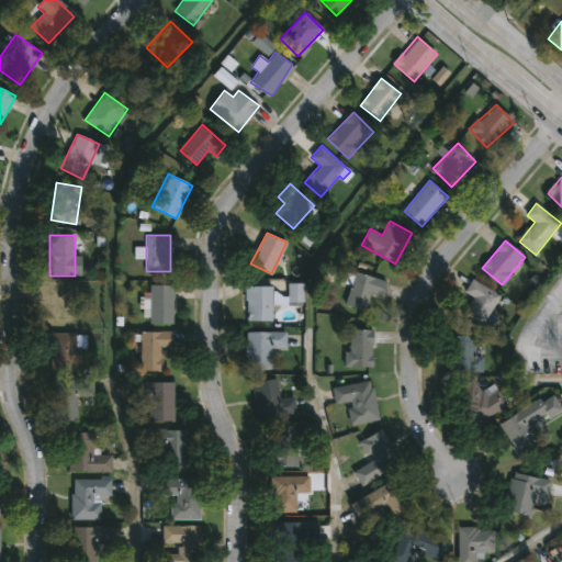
[(371,294),(367,311),(346,305),(352,272),(386,280),(383,298),(371,294)]
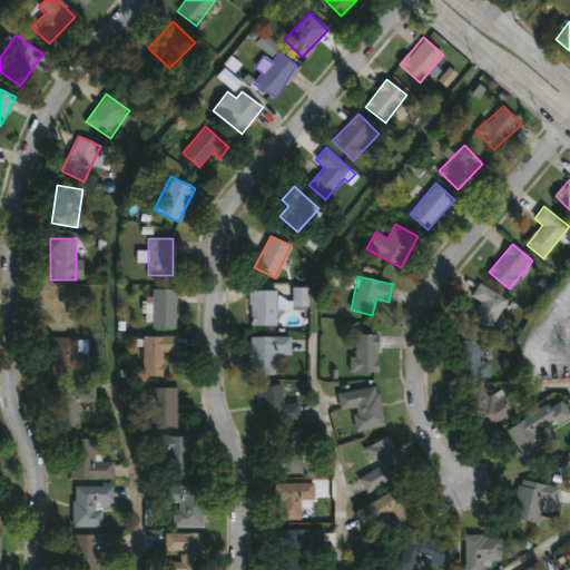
[(481,303),(471,296),(481,283),(509,302),(489,331),(471,318),(481,303)]
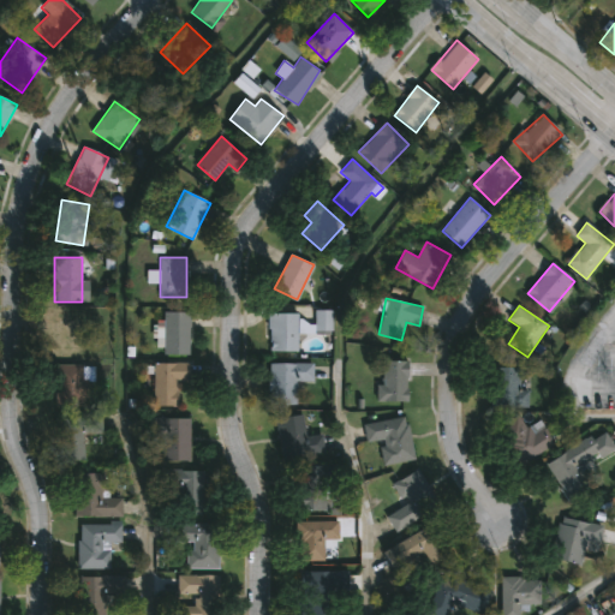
[(51,354),(51,312),(78,312),(78,354),(51,354)]
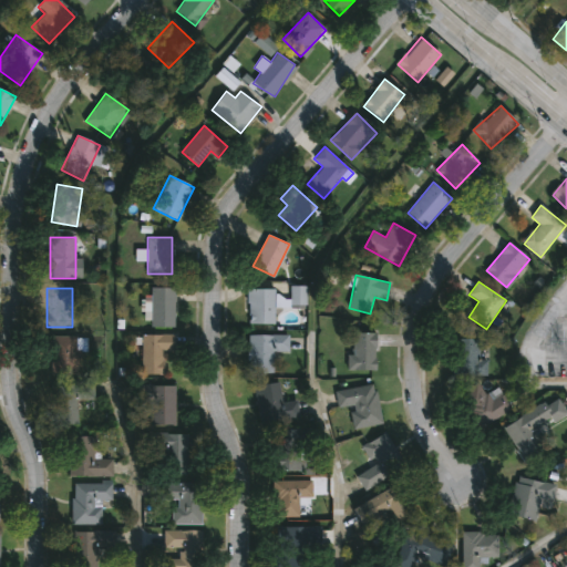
[(175,288),(175,327),(152,327),(152,288),(175,288)]
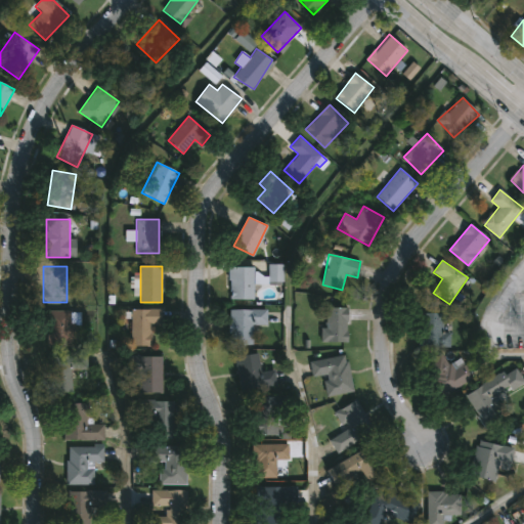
[(254,266),(254,300),(230,300),(230,266),(254,266)]
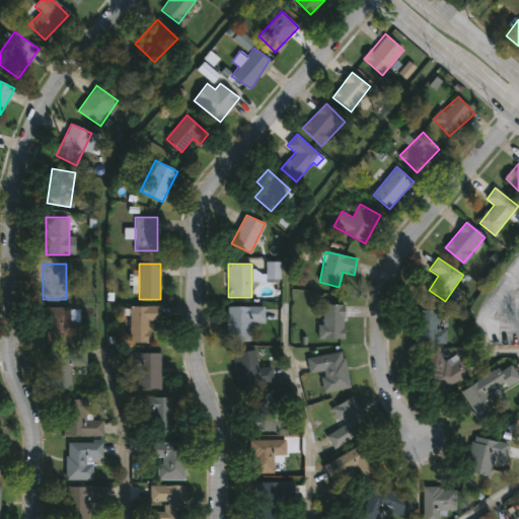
[(345,305),(345,339),(319,339),(319,325),(322,325),(322,305),(345,305)]
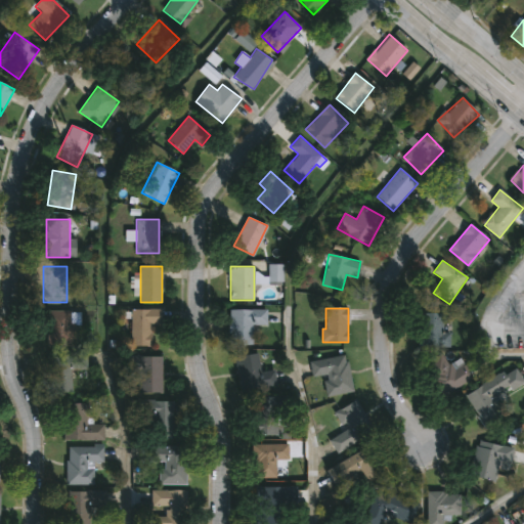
[(132,346),(132,310),(162,310),(162,324),(151,324),(151,346),(132,346)]
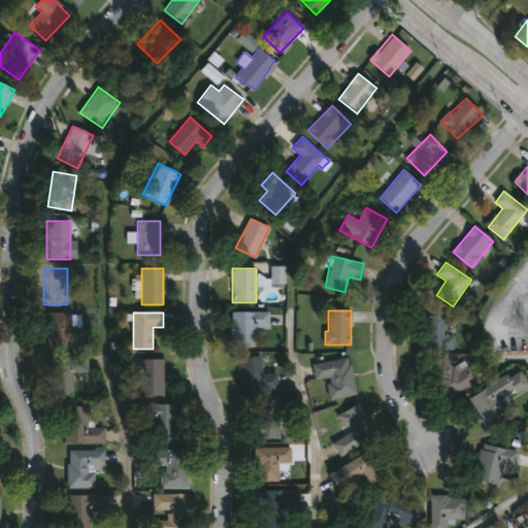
[(256,348),(231,348),(231,312),(269,312),(269,329),(256,329),(256,348)]
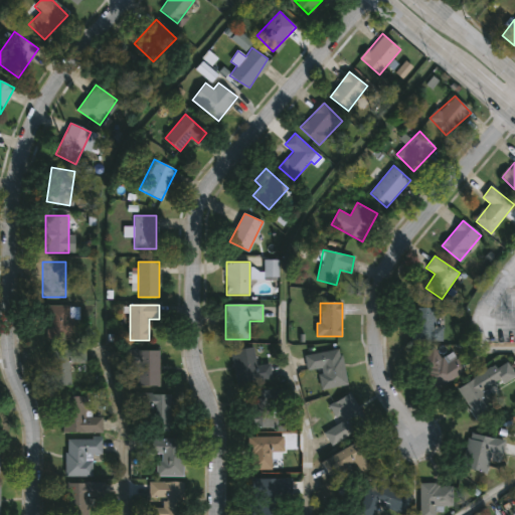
[(73,306),(73,340),(46,340),(46,306),(73,306)]
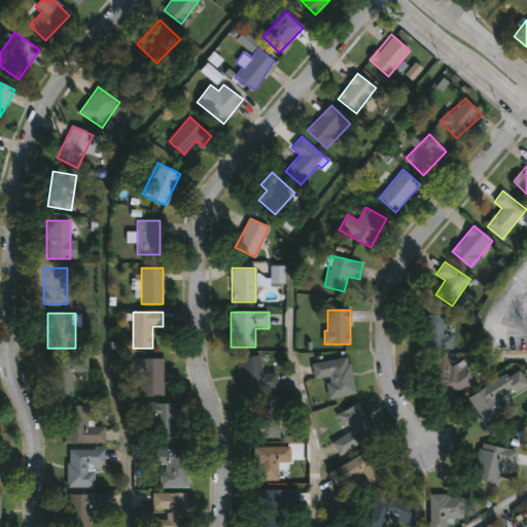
[(453,349),(424,349),(424,315),(447,315),(447,334),(453,334),(453,349)]
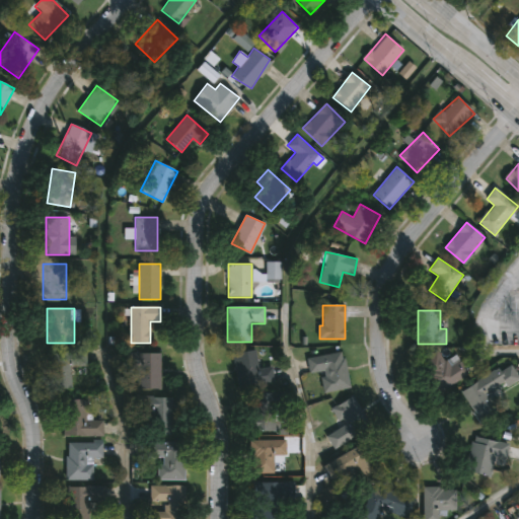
[(273,367),(275,383),(238,387),(234,353),(255,350),(257,369),(273,367)]
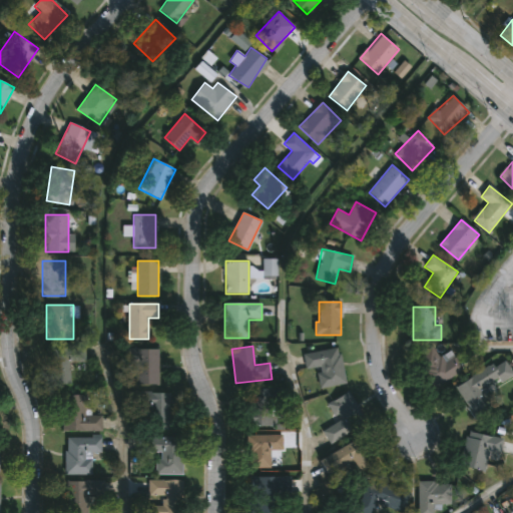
[(51,386),(51,348),(85,348),(85,363),(70,363),(71,385),(51,386)]
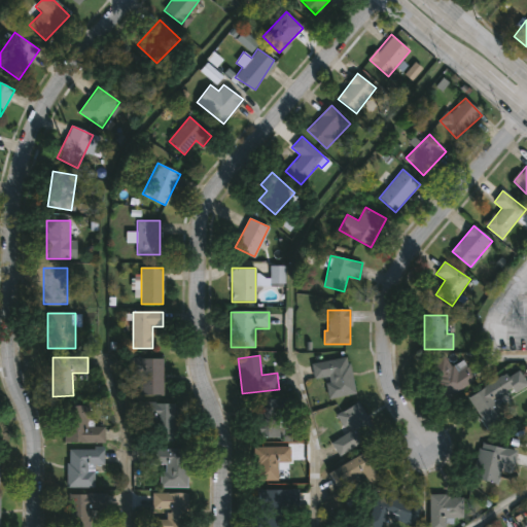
[(312,363),(349,357),(355,394),(328,398),(325,378),(315,380),(312,363)]
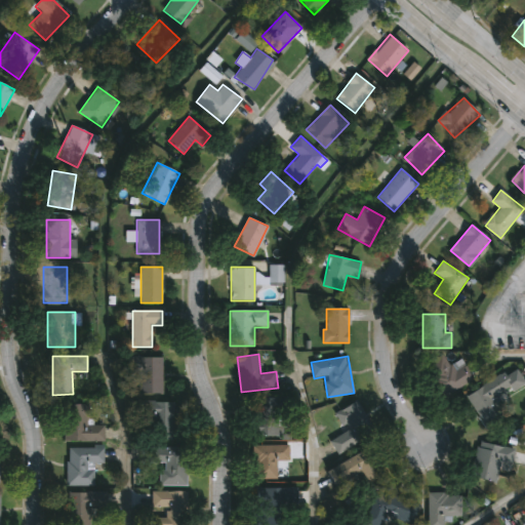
[(163,358),(163,395),(133,395),(133,358),(163,358)]
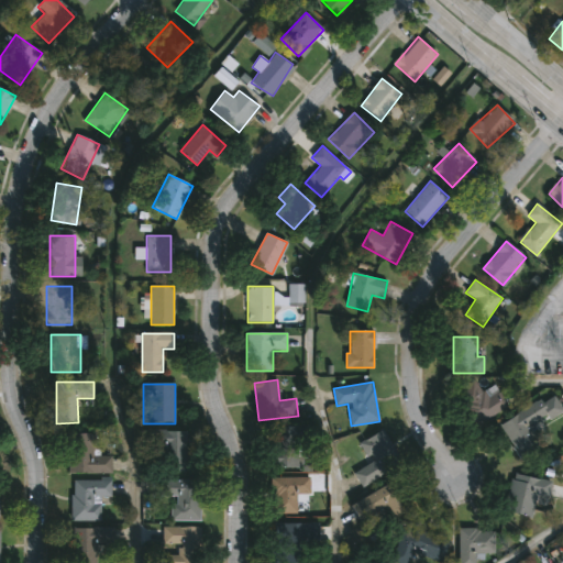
[(476,423),(464,400),(495,384),(507,407),(476,423)]
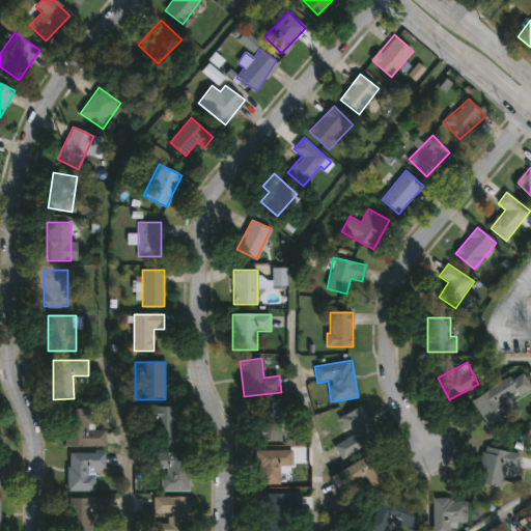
[(472,399),(521,370),(530,387),(500,404),(508,419),(491,429),(472,399)]
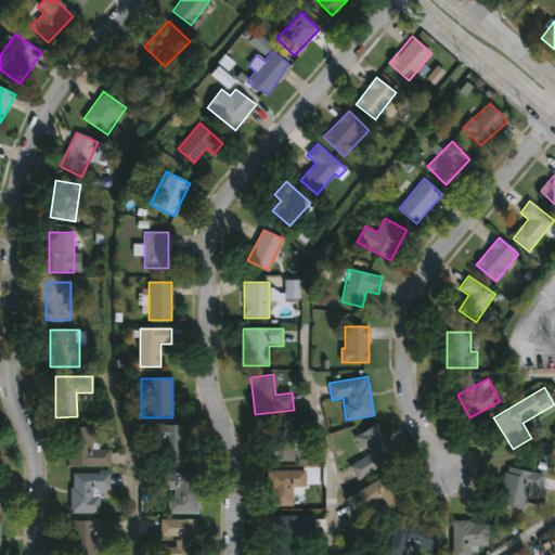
[(300,441),(289,441),(289,461),(268,461),(268,420),(300,420),(300,441)]
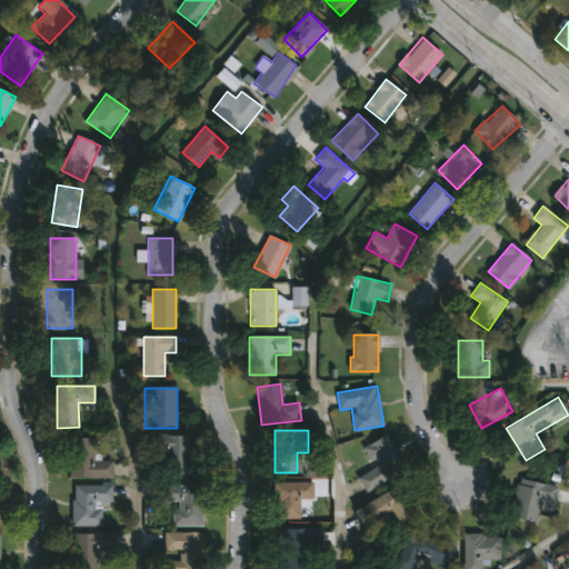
[(406,471),(365,491),(358,477),(375,469),(365,447),(388,435),(406,471)]
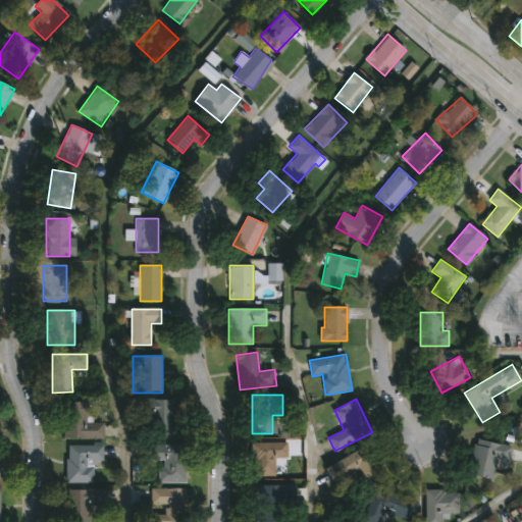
[(173,400),(173,437),(146,437),(146,400),(173,400)]
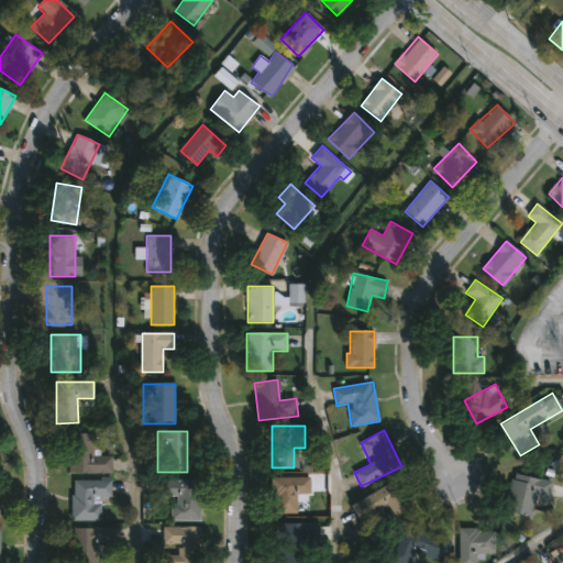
[(96,433),(96,455),(111,455),(111,473),(67,473),(67,433),(96,433)]
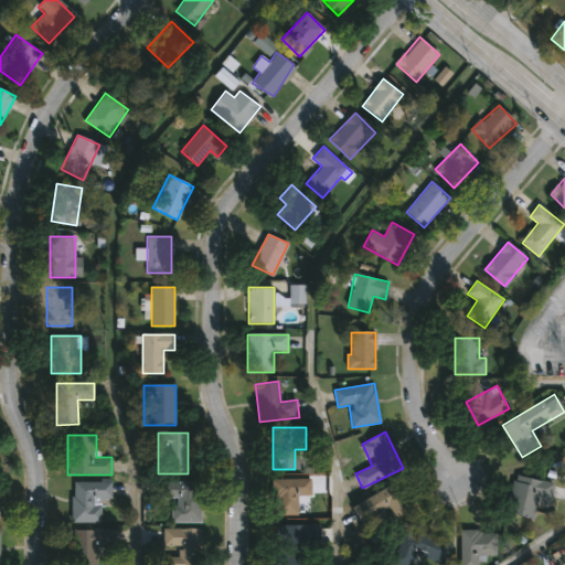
[(553,483),(550,499),(539,497),(534,519),(508,512),(516,475),(553,483)]
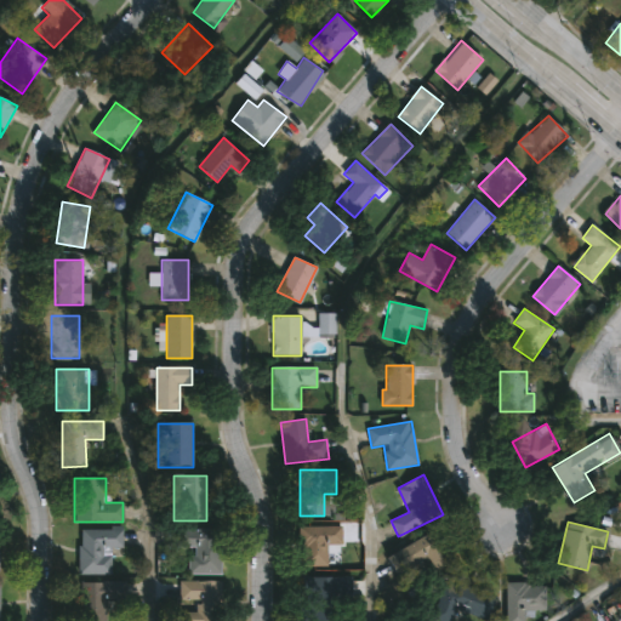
[(341,546),(300,546),(300,527),(341,527),(341,546)]
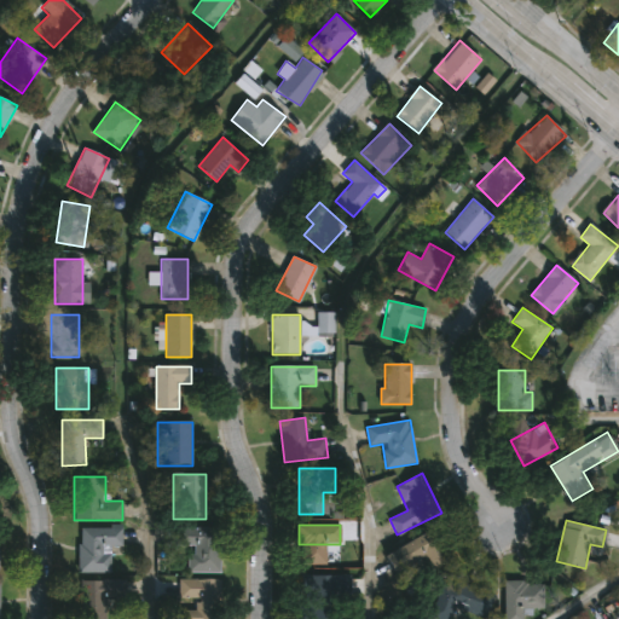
[(79,572),(79,527),(122,527),(122,547),(110,547),(111,572),(79,572)]
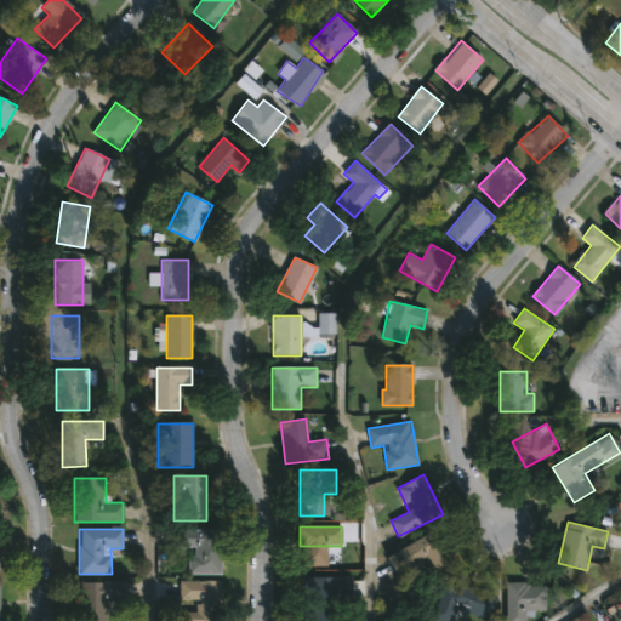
[(184,530),(221,530),(221,575),(184,575),(184,530)]
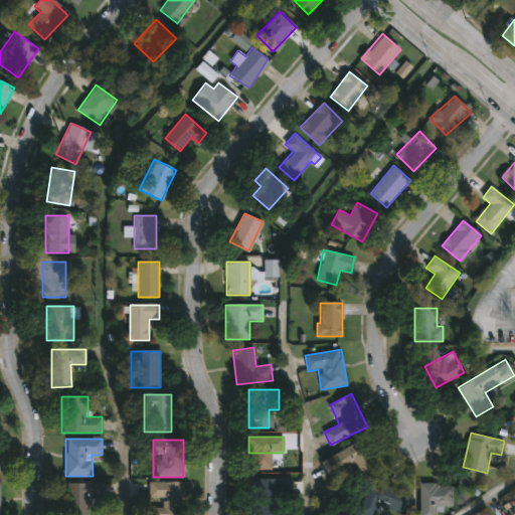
[(329,477),(321,462),(363,441),(375,466),(361,473),(356,464),(329,477)]
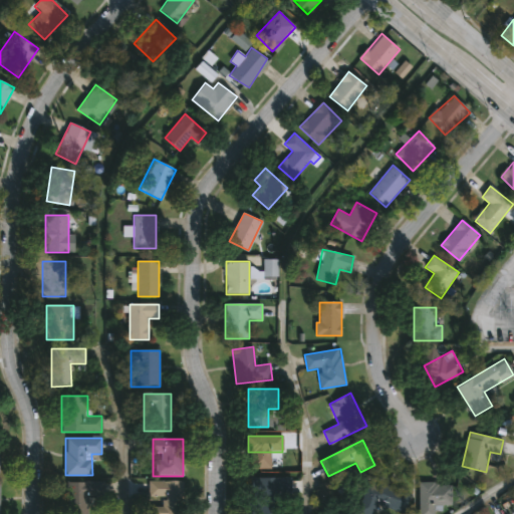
[(369,479),(410,494),(403,513),(377,505),(373,513),(362,513),(357,512),(369,479)]
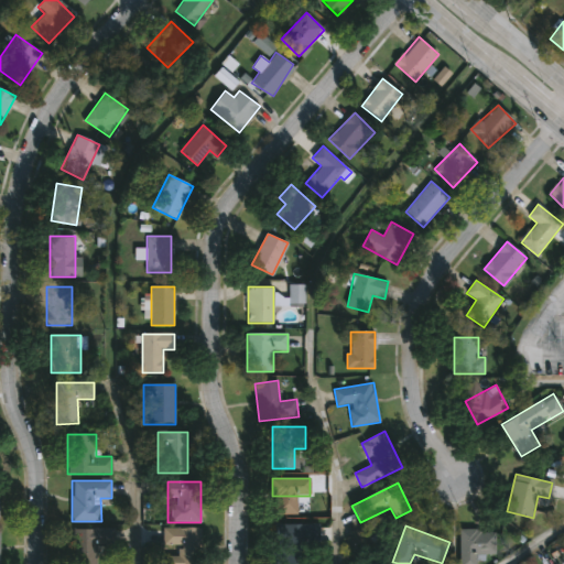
[(164,563),(164,555),(177,555),(177,546),(163,546),(163,528),(201,528),(201,563),(164,563)]
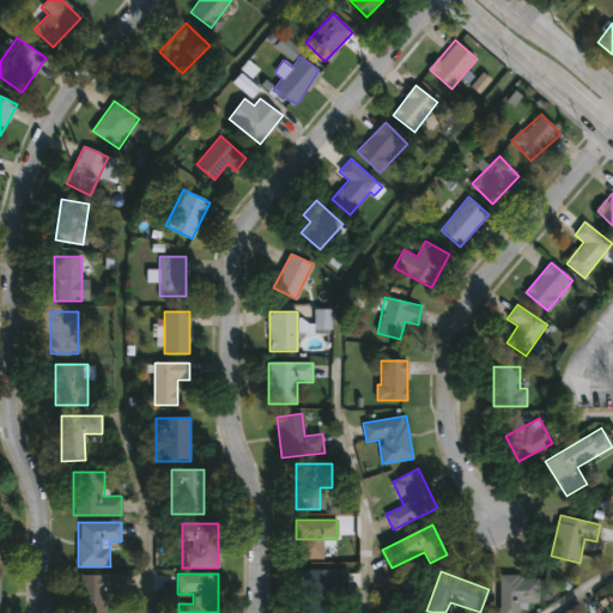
[(79,612),(79,575),(123,575),(123,592),(105,592),(105,612),(79,612)]
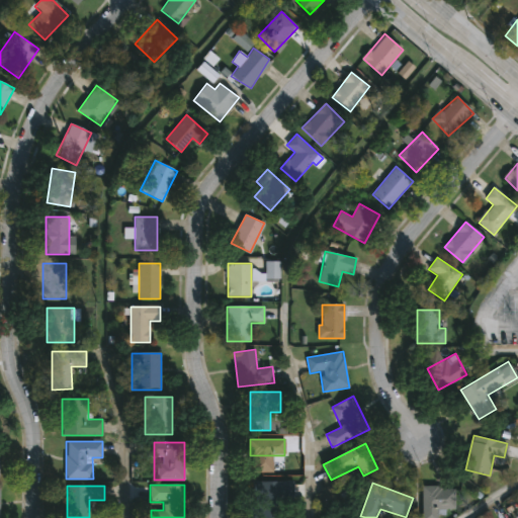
[(455,509),(437,510),(437,517),(422,517),(422,488),(454,486),(455,509)]
